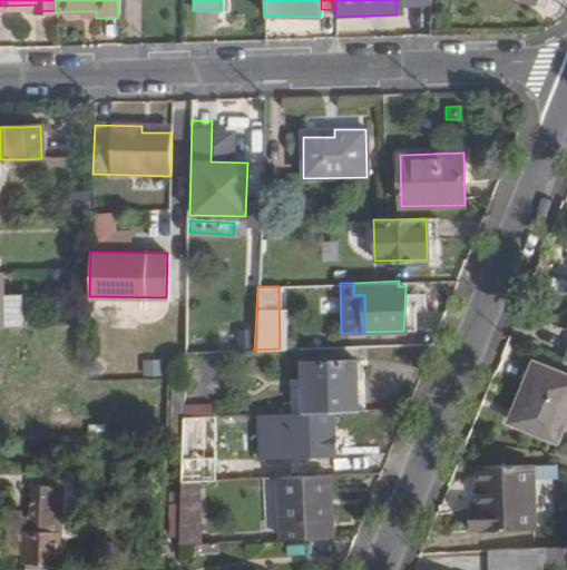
[(1,295),(2,327),(23,327),(22,294),(1,295)]
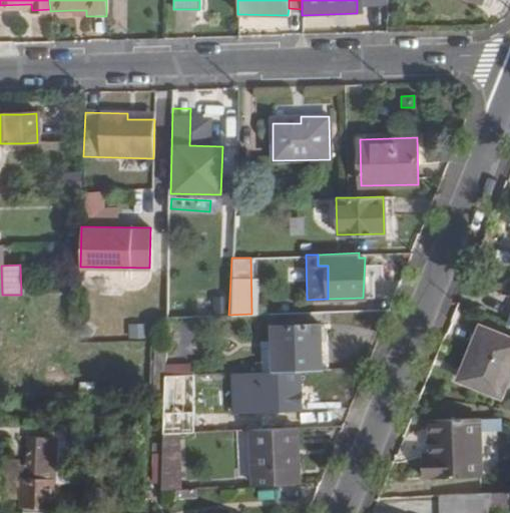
[(229,298),(190,300),(190,316),(228,315),(229,298)]
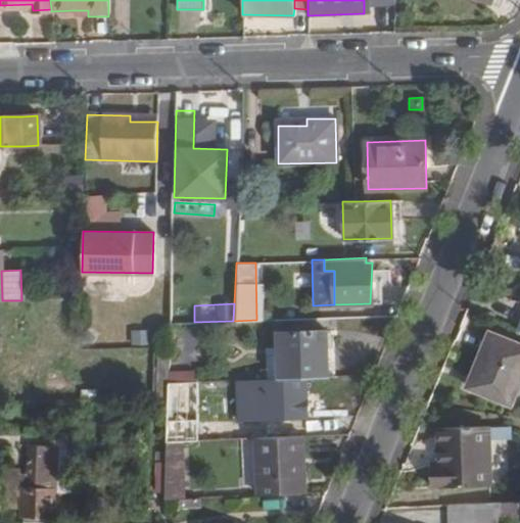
[(148,329),(129,328),(129,344),(148,344),(148,329)]
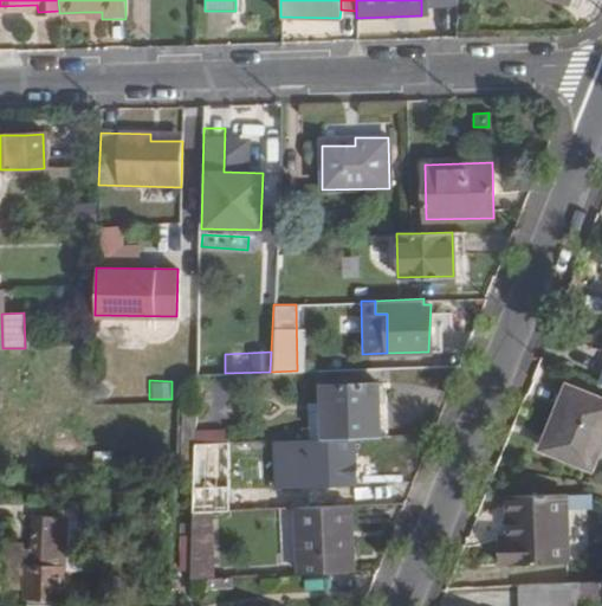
[(379,384),(321,384),(322,438),(355,437),(381,436),(379,384)]
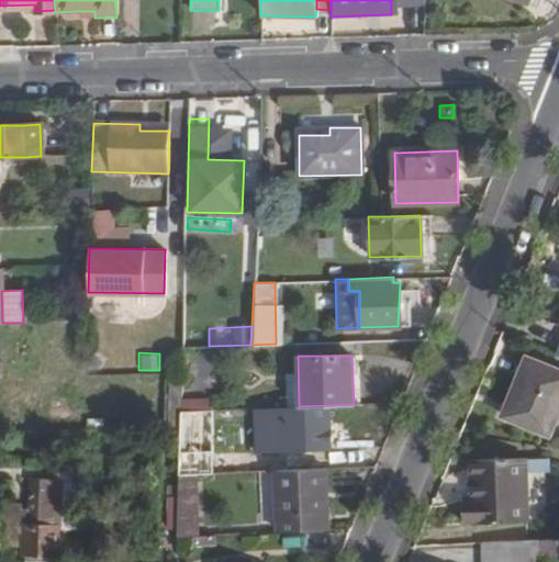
[(533,361),(526,359),(514,388),(521,390),(533,361)]
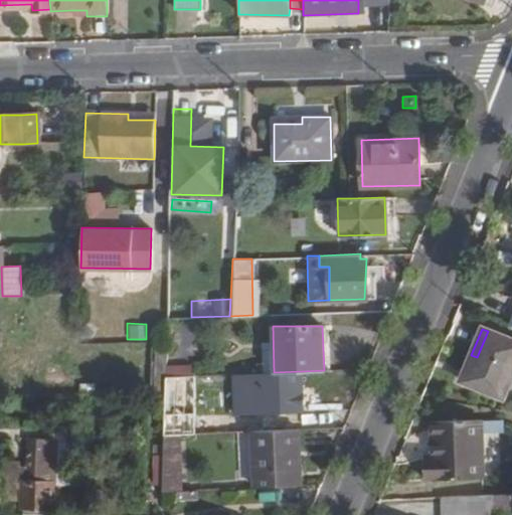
[(503,400),(511,378),(511,341),(488,331),(477,357),(471,355),(461,381),(503,400)]
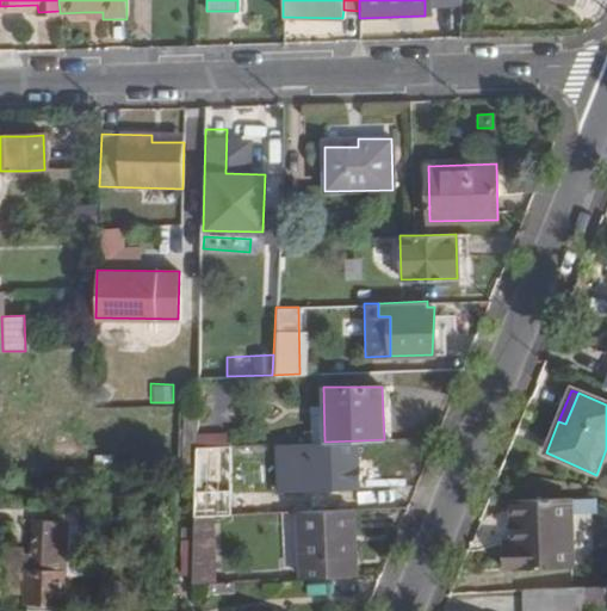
[(178,463),(194,463),(196,446),(196,434),(196,405),(179,403),(178,463)]
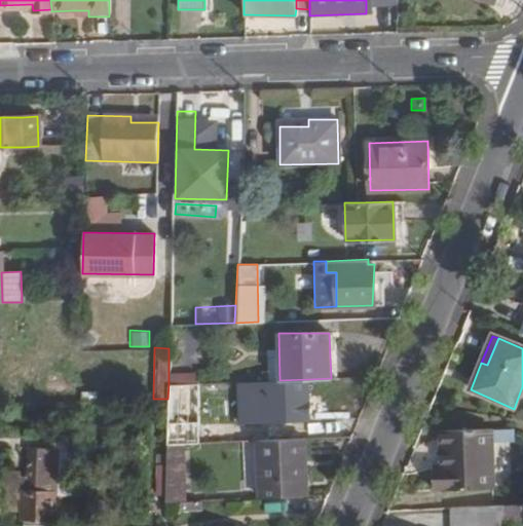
[(193,373),(169,374),(169,384),(194,384),(193,373)]
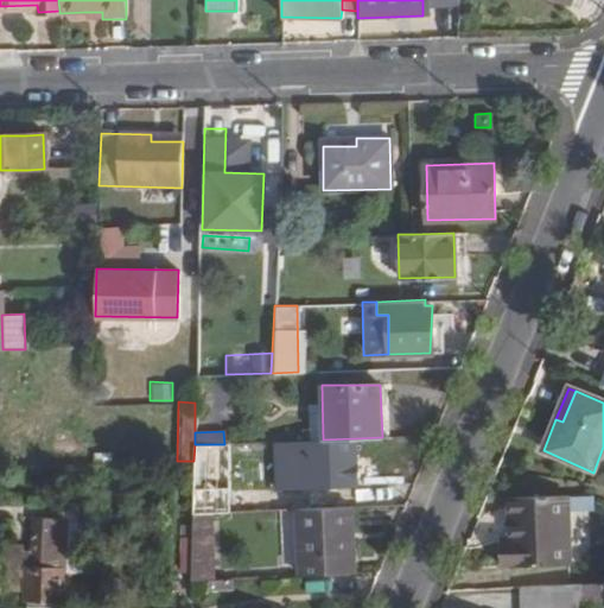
[(272,489),(357,486),(356,438),(323,439),(271,442),(272,489)]
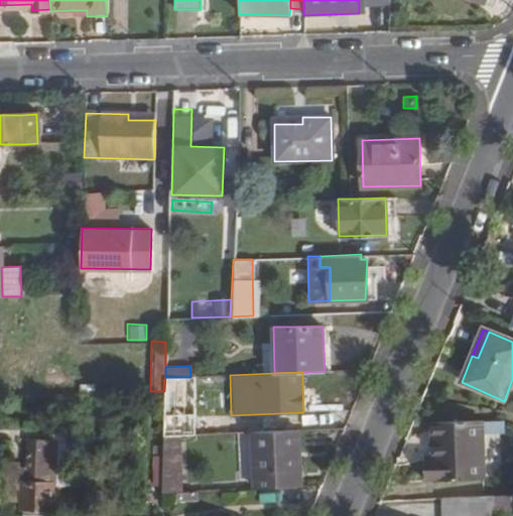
[(190,377),(165,377),(164,391),(163,414),(194,413),(191,377),(190,377)]
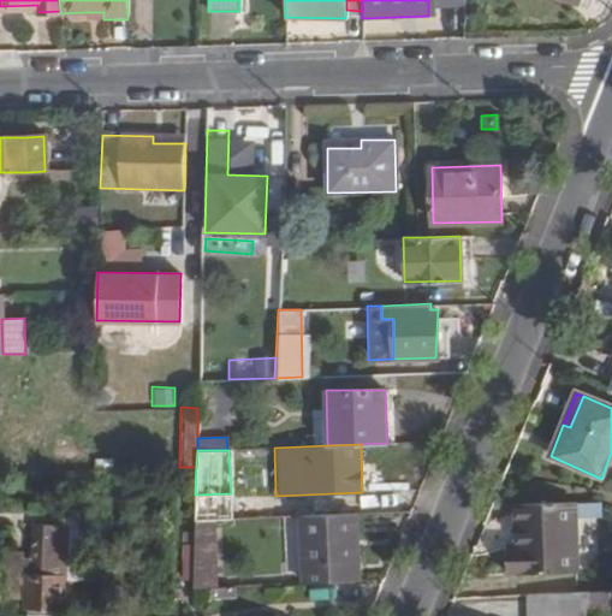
[(231,493),(195,495),(194,521),(214,520),(232,519),(231,493)]
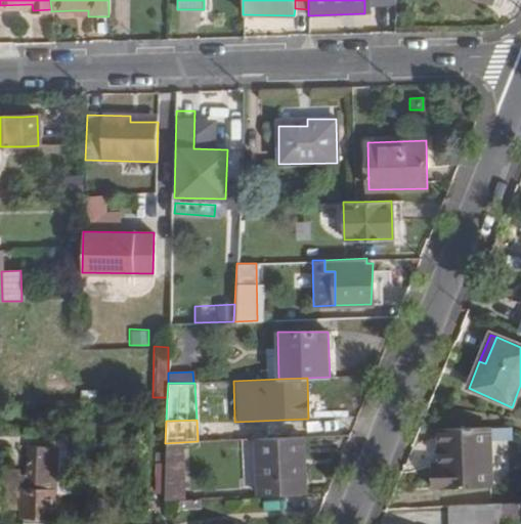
[(439,463),(433,464),(434,489),(491,488),(489,429),(438,430),(439,463)]
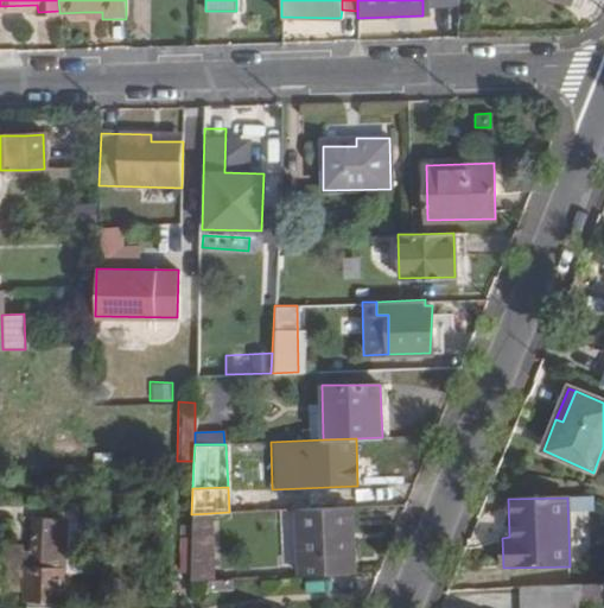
[(351,506),(296,508),(299,576),(355,572),(351,506)]
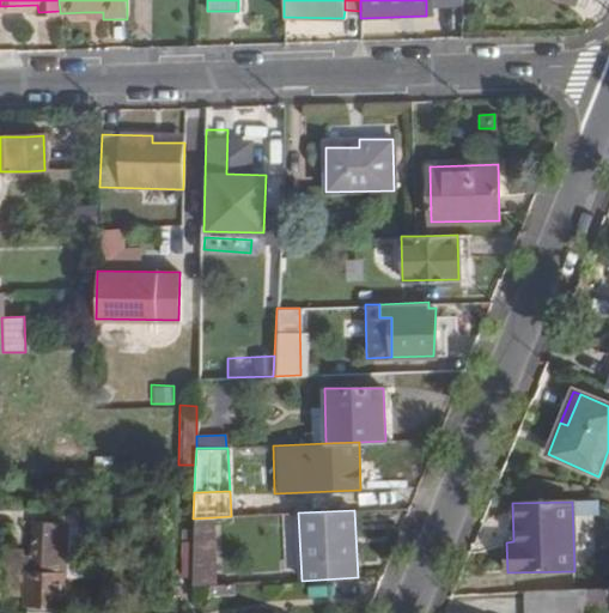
[(192,576),(192,587),(217,586),(213,517),(193,519),(193,541),(192,576)]
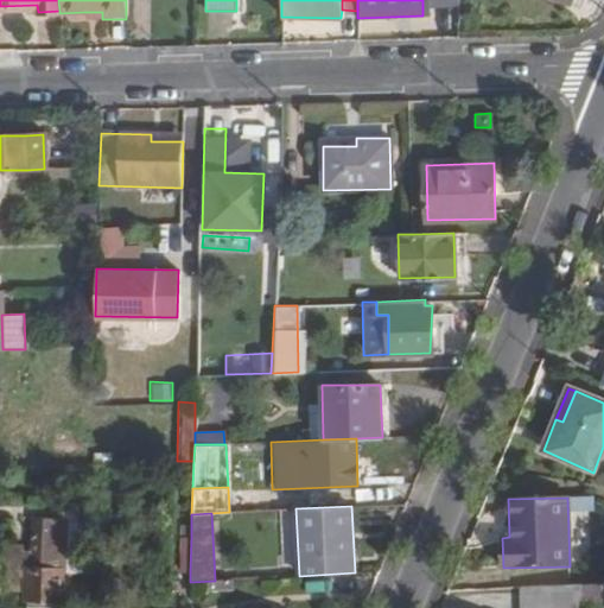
[(32,519),(31,568),(23,568),(20,605),(64,606),(68,520),(32,519)]
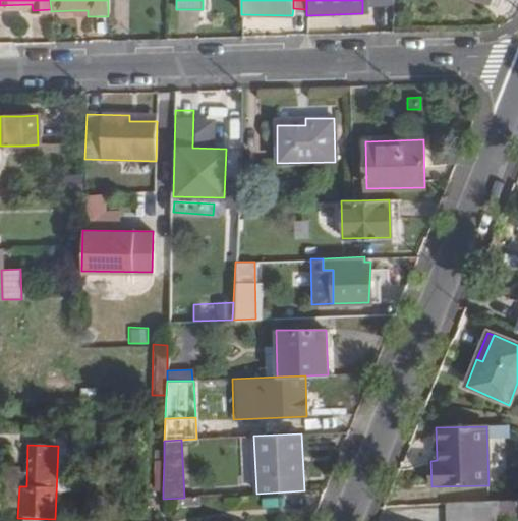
[(163,489),(164,460),(153,460),(152,489),(163,489)]
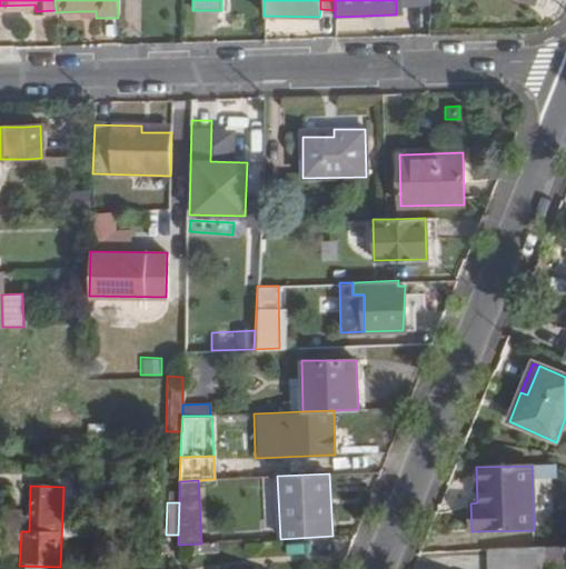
[(486,549),(486,568),(540,568),(542,563),(545,548),(486,549)]
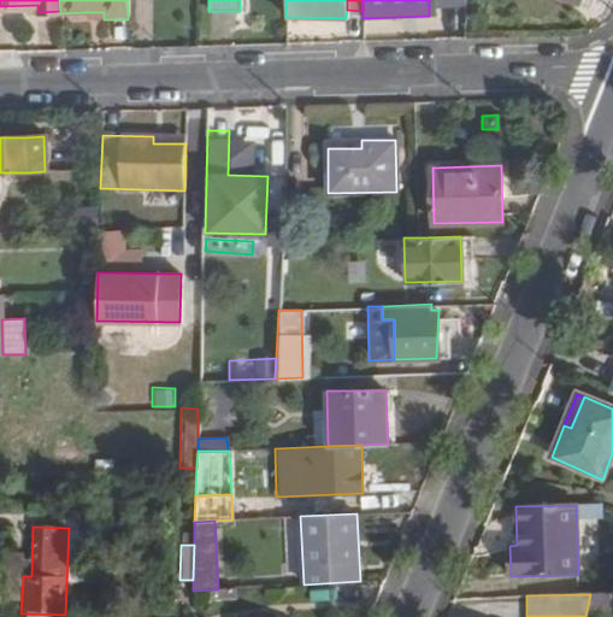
[(609,594),(590,594),(587,611),(609,611),(609,594)]
